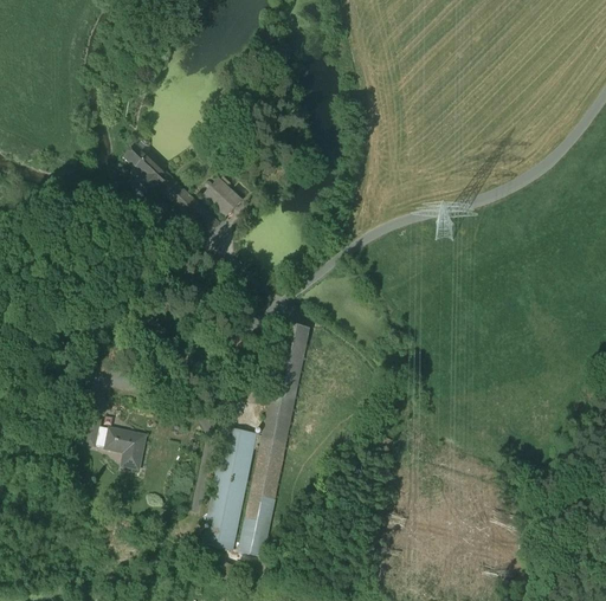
[(197,199),(171,175),(136,143),(126,154),(143,172),(139,178),(155,193),(161,187),(208,232),(219,221),(197,199)]
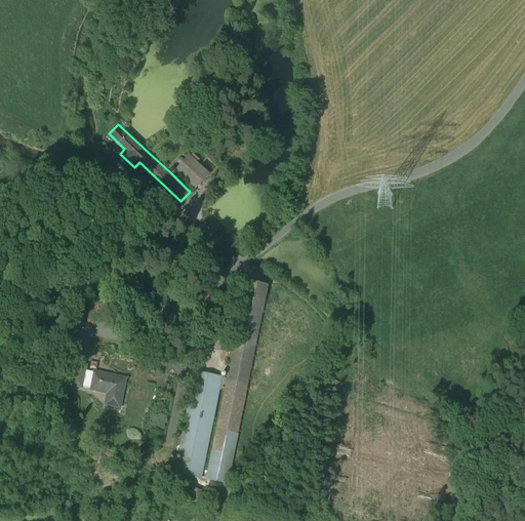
[(209,171),(190,153),(176,166),(196,185),(209,171)]
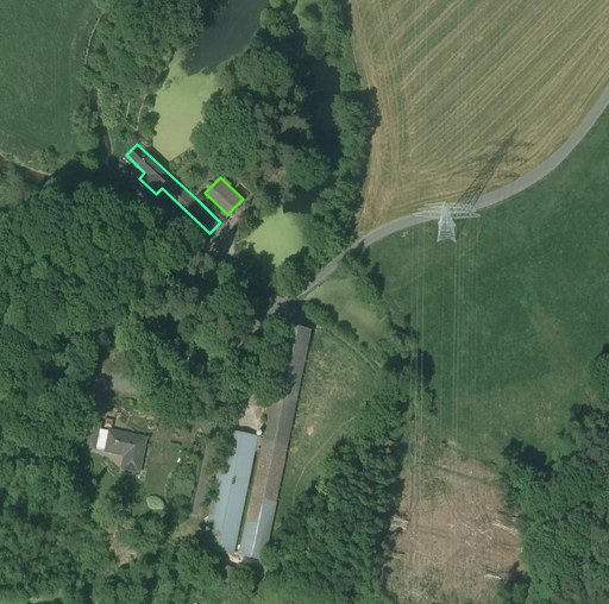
[(264,435),(239,553),(264,558),(311,328),(287,322),(264,435)]
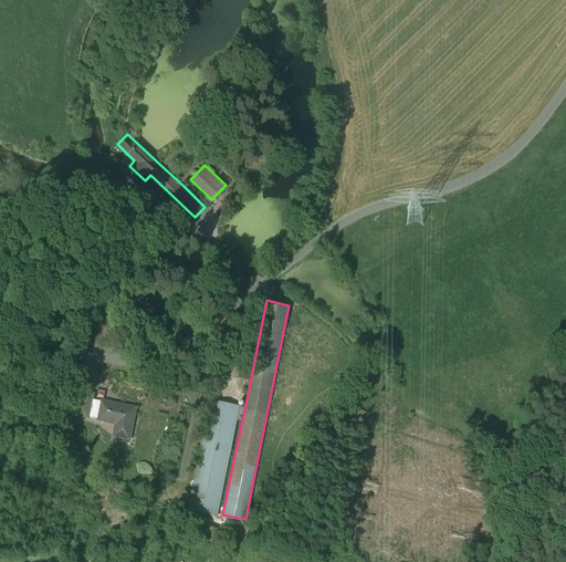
[(94,392),(84,389),(80,414),(90,416),(90,415),(93,398),(94,392)]
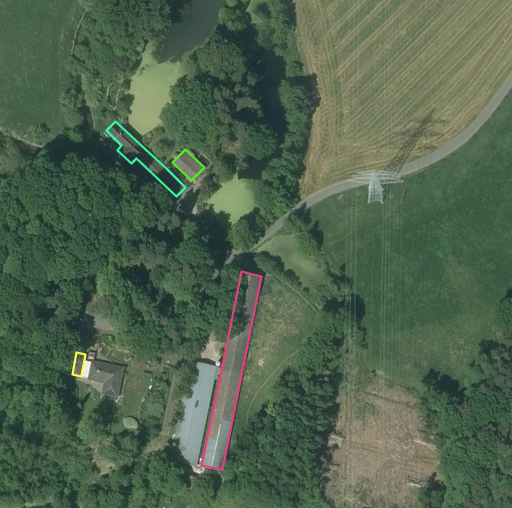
[(299,359),(295,372),(303,374),(307,361),(299,359)]
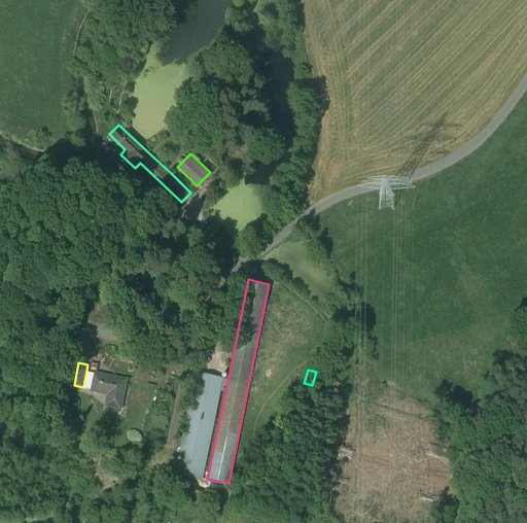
[(115,376),(96,372),(96,373),(86,371),(83,386),(92,388),(92,389),(111,392),(109,404),(120,407),(127,378),(115,376)]
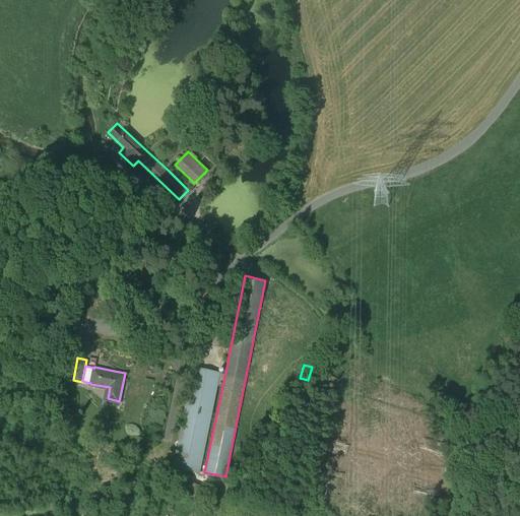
[(194,366),(174,466),(204,472),(225,372),(194,366)]
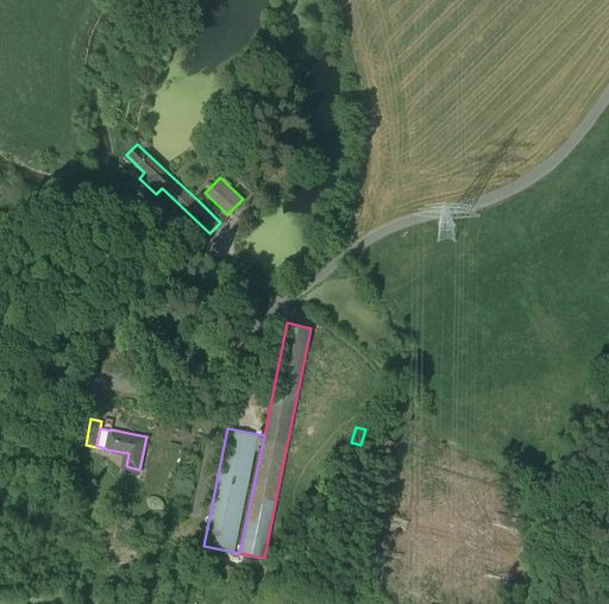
[(243,571),(225,562),(219,576),(236,584),(243,571)]
